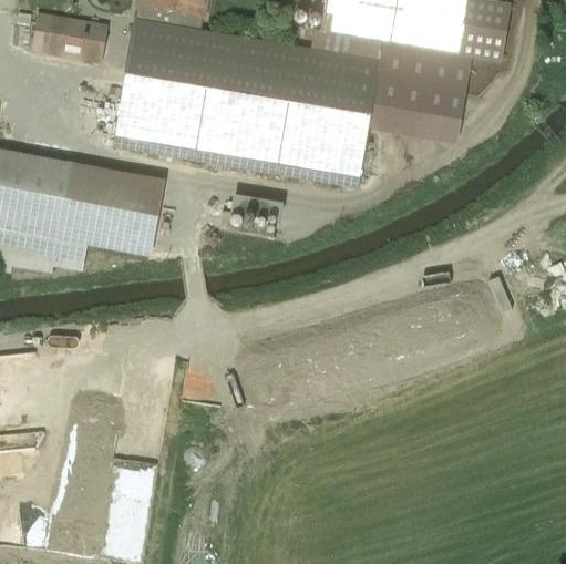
[(139,0),(135,22),(201,33),(201,32),(206,0),(139,0)]
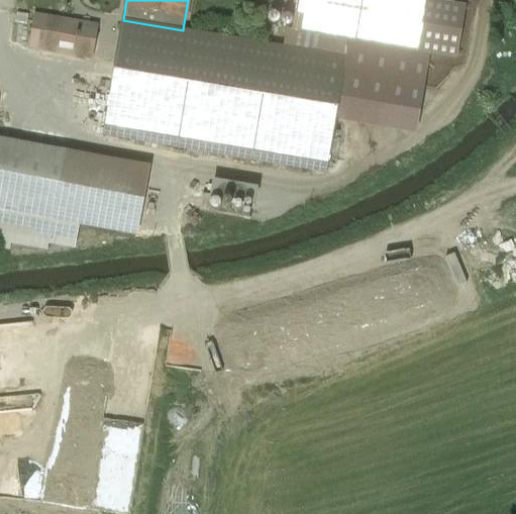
[(299,0),(294,28),(416,48),(424,0),(299,0)]
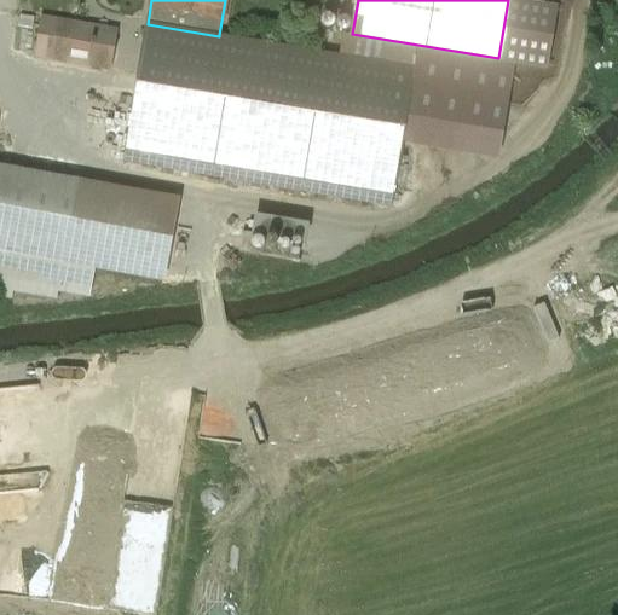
[(115,30),(59,21),(53,57),(109,67),(115,30)]
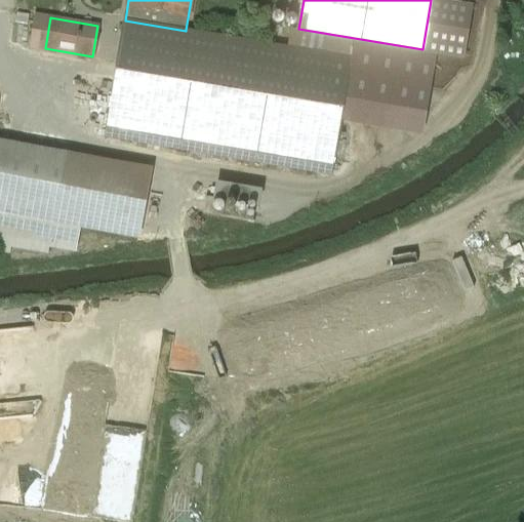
[(351,58),(186,30),(186,31),(125,21),(108,125),(333,163),(351,58)]
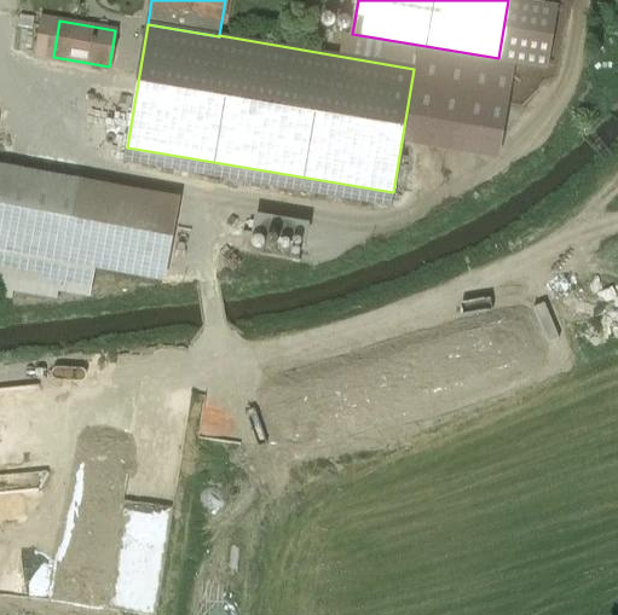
[(84,183),(0,167),(0,250),(69,264),(84,183)]
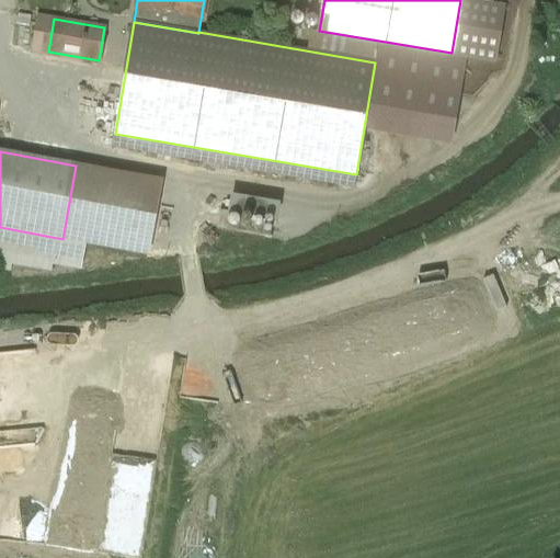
[(166,180),(76,166),(63,239),(152,253),(166,180)]
